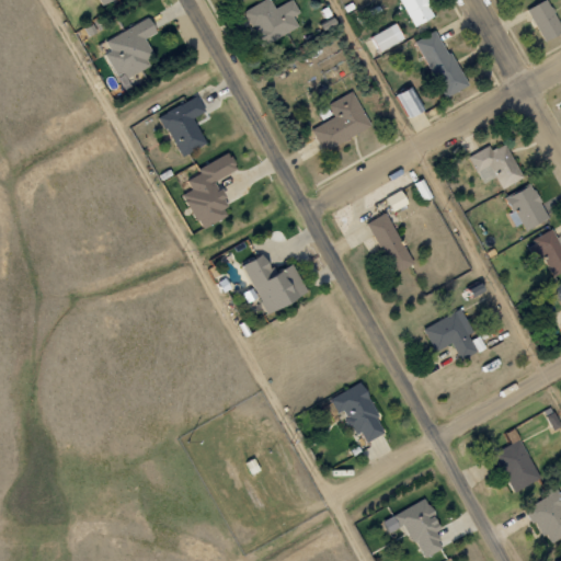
[(289,0),(275,8),(271,0),(263,0),(244,11),(263,46),(299,26),(294,16),(300,12),(294,0),(289,0)]
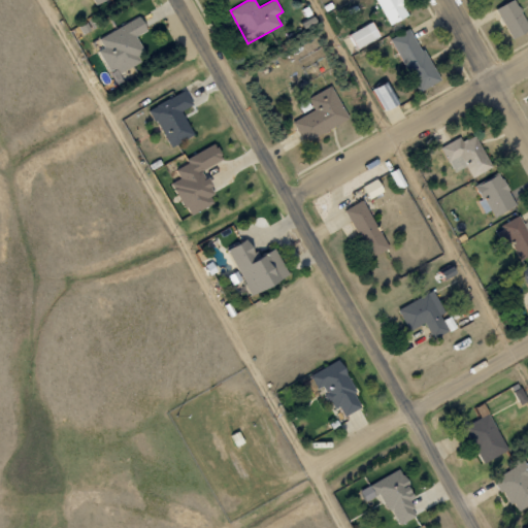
[(409,17),(402,0),(377,0),(389,25),(409,17)]
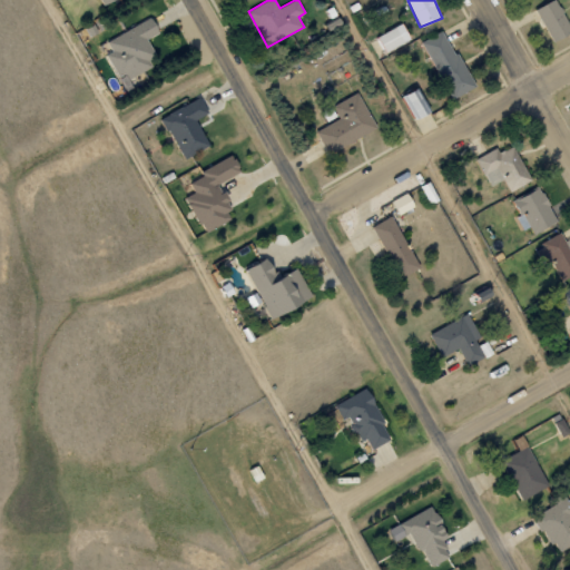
[(569,35),(569,30),(558,0),(556,0),(538,8),(551,42),(569,35)]
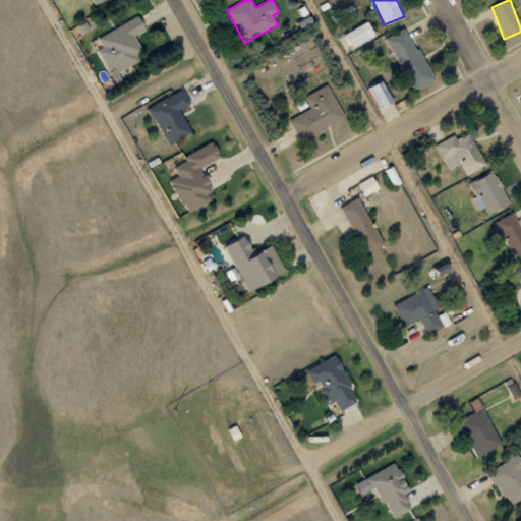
[(98,38),(103,47),(98,50),(113,77),(141,62),(136,52),(142,49),(135,36),(147,30),(138,15),(98,38)]
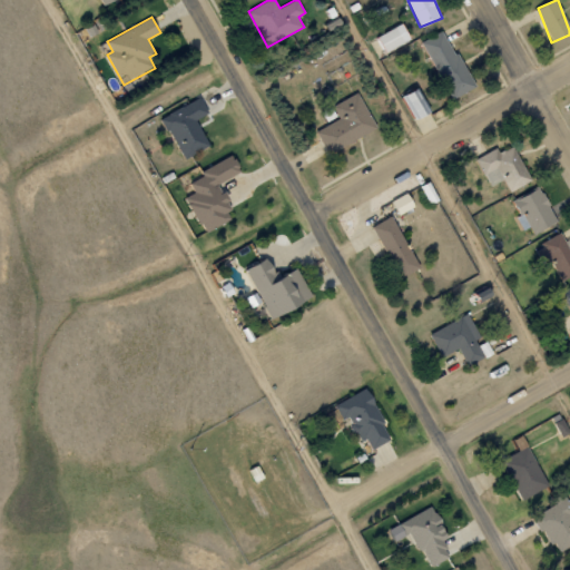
[(379,36),(386,52),(412,40),(403,23),(379,36)]
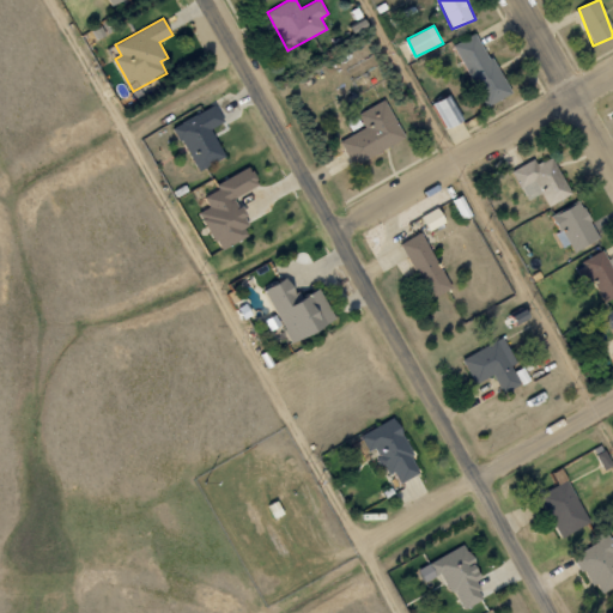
[(479,31),(455,44),(486,107),(510,95),(479,31)]
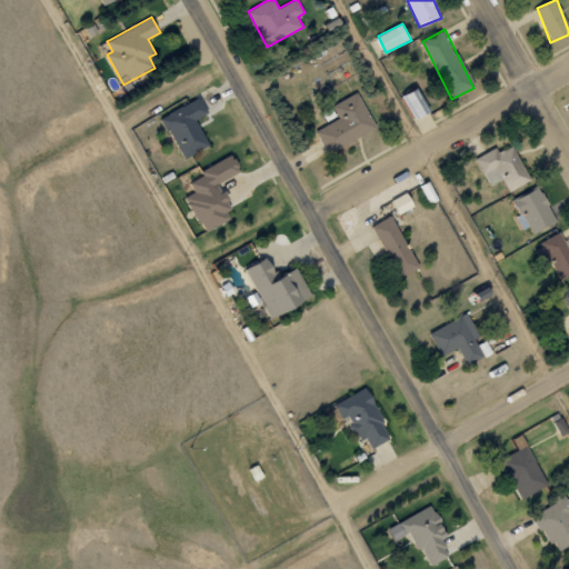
[(403,96),(416,119),(431,112),(419,88),(403,96)]
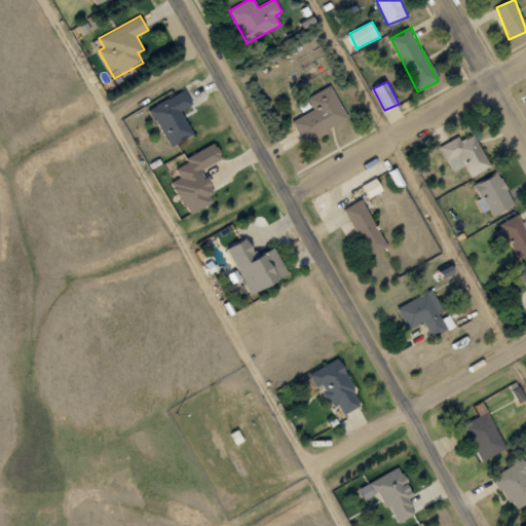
[(293,121),(304,142),(348,118),(330,85),(307,98),(314,109),(293,121)]
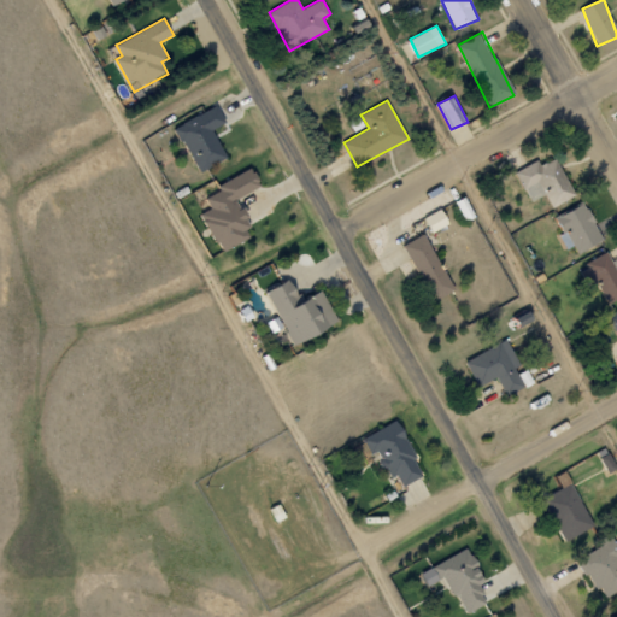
[(176,125),(198,171),(228,158),(213,129),(227,123),(218,105),(176,125)]
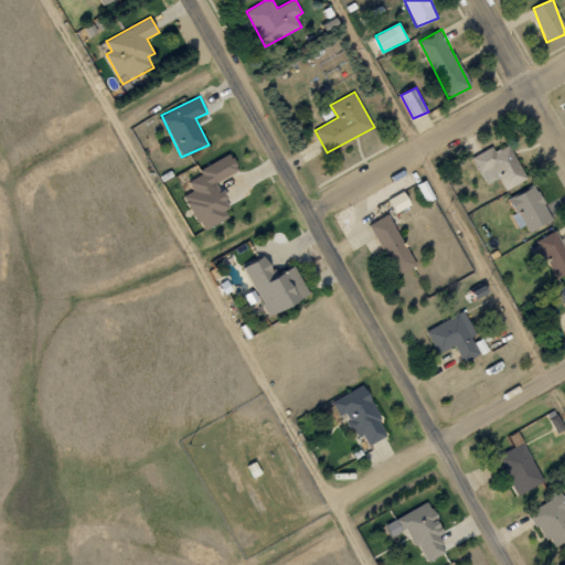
[(472,157),(487,184),(500,177),(507,190),(528,179),(510,144),(496,151),(492,146),(472,157)]
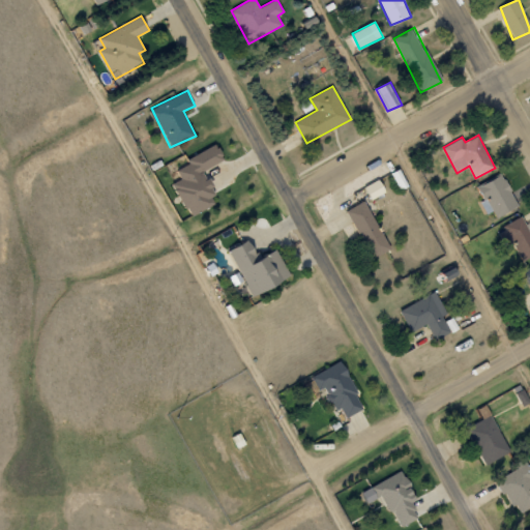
[(225,159),(217,144),(187,158),(189,164),(177,170),(181,179),(174,182),(190,216),(219,203),(204,170),(225,159)]
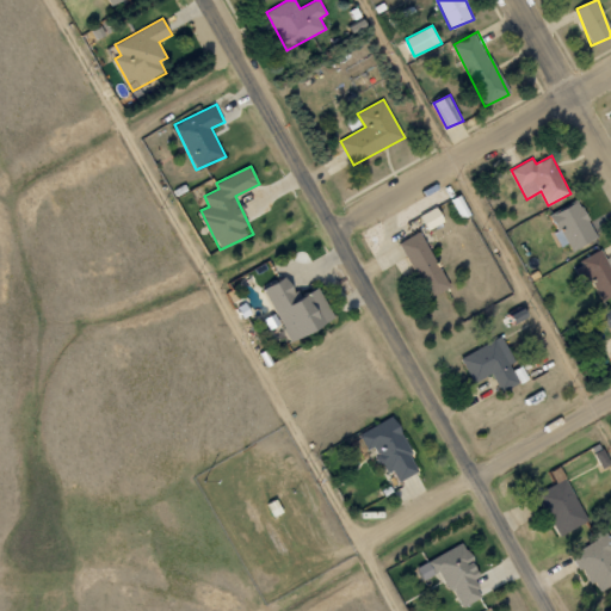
[(573,251),(598,239),(581,201),(549,216),(563,246),(569,244),(573,251)]
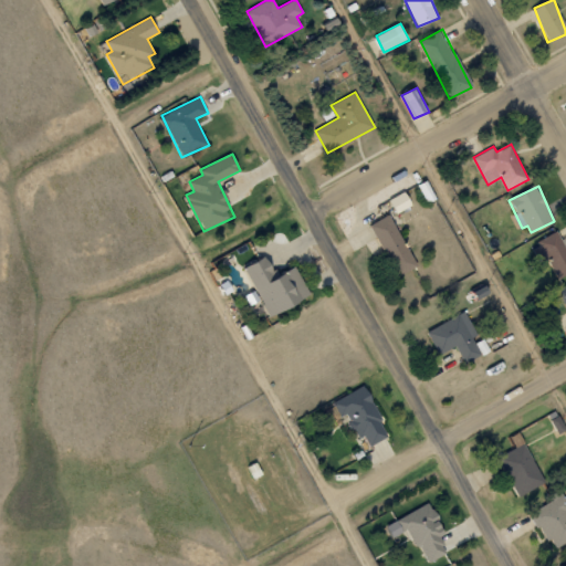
[(370,226),(398,276),(418,265),(389,215),(370,226)]
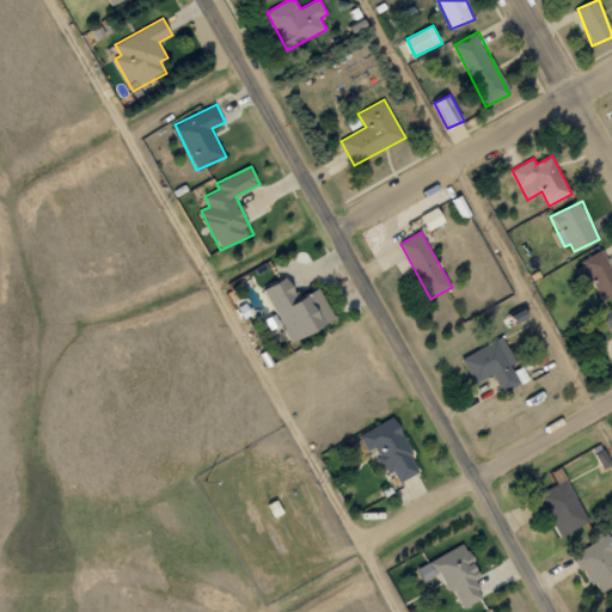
[(611,297),(611,267),(605,251),(574,265),(585,287),(594,283),(604,301),(611,297)]
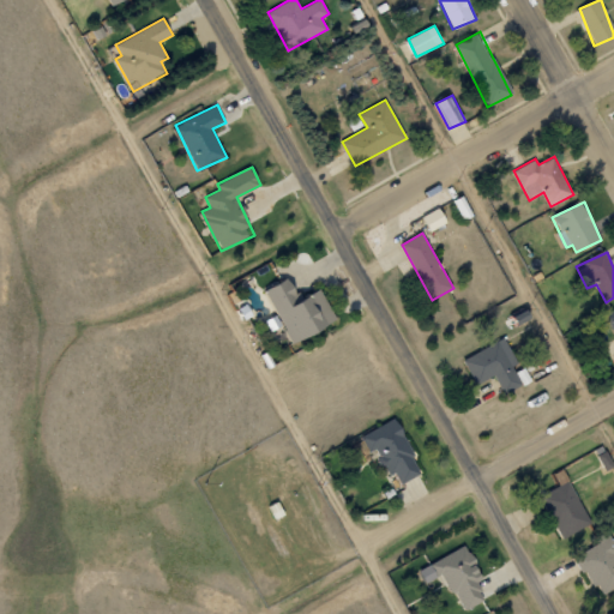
[(338,323),(321,290),(302,300),(292,278),(266,290),(293,344),(338,323)]
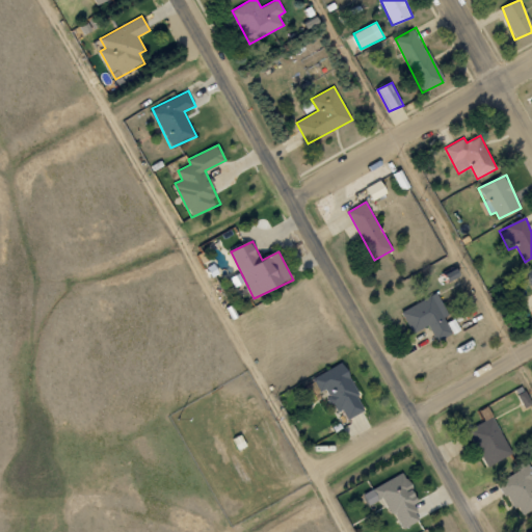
[(401,311),(413,333),(427,325),(436,342),(460,329),(453,316),(449,317),(436,293),(401,311)]
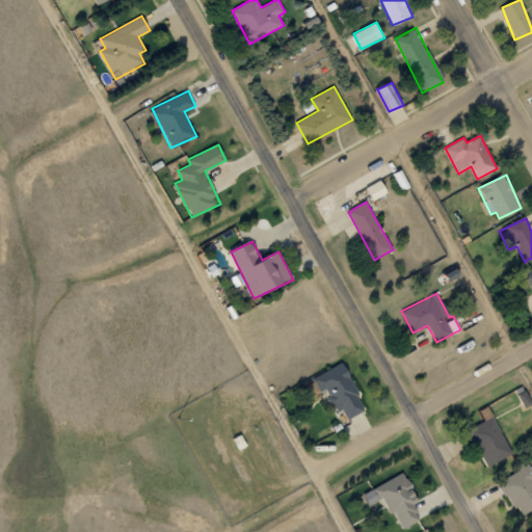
[(347,420),(367,409),(342,363),(313,378),(320,392),(324,390),(337,413),(342,409),(347,420)]
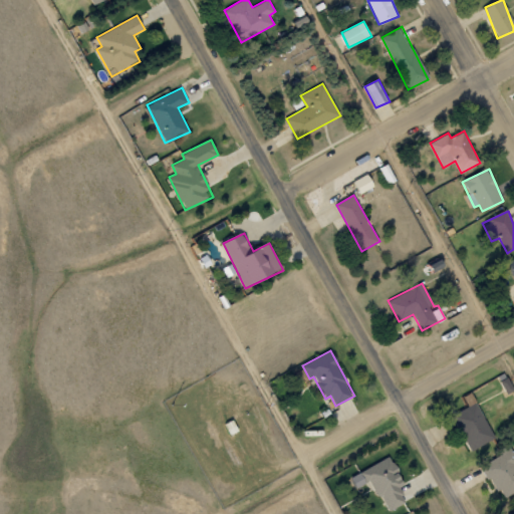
[(471,451),(495,438),(476,401),(471,404),(467,396),(464,397),(469,406),(452,415),(471,451)]
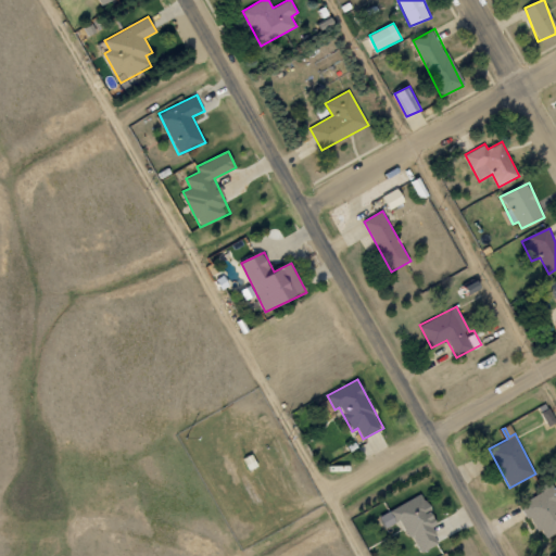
[(523,501),(541,540),(555,532),(555,496),(553,489),(523,501)]
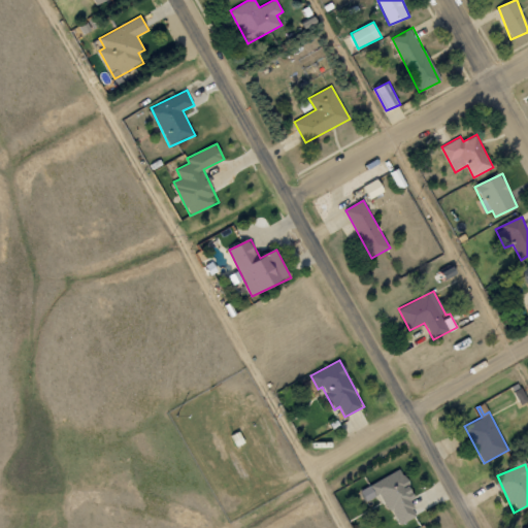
[(360,489),(367,501),(382,493),(398,525),(418,516),(409,499),(416,496),(401,467),(360,489)]
